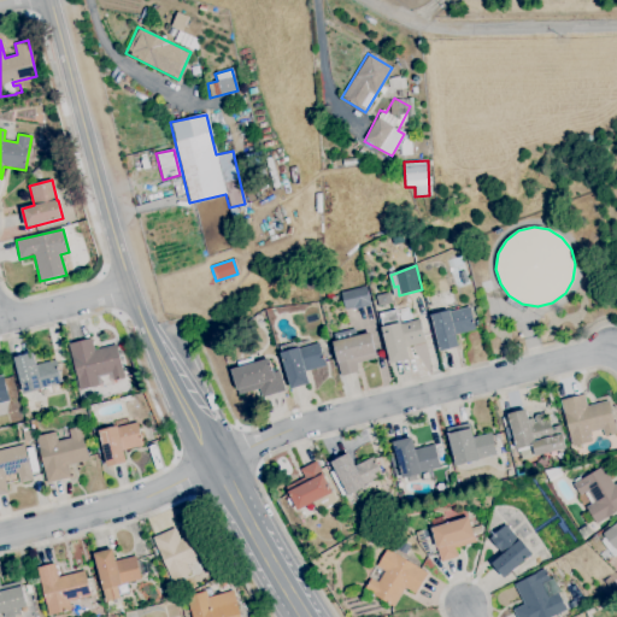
[(345,310),(341,293),(366,287),(371,305),(353,310),(353,309),(345,310)]
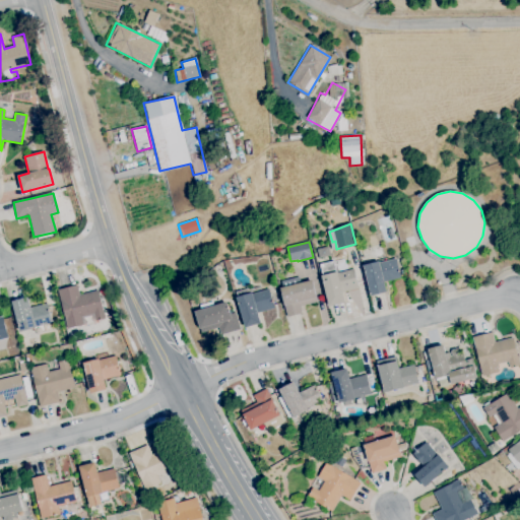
[(319,258),(317,250),(328,247),(331,256),(319,258)]
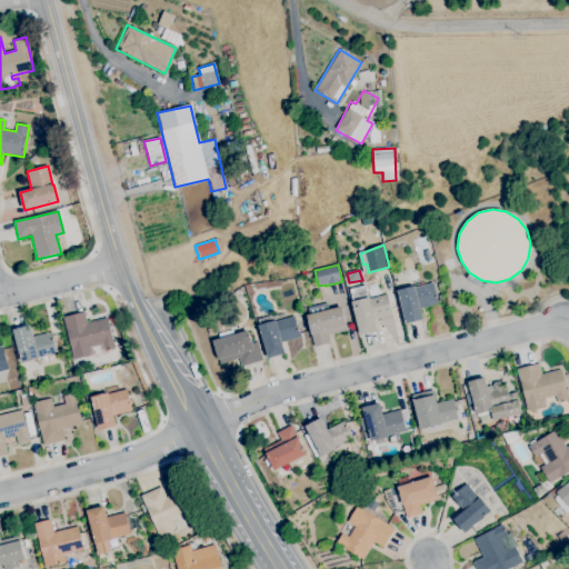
[(406,325),(398,291),(415,287),(415,288),(433,283),(433,285),(438,283),(441,295),(437,296),(439,303),(420,309),(423,320),(406,325)]
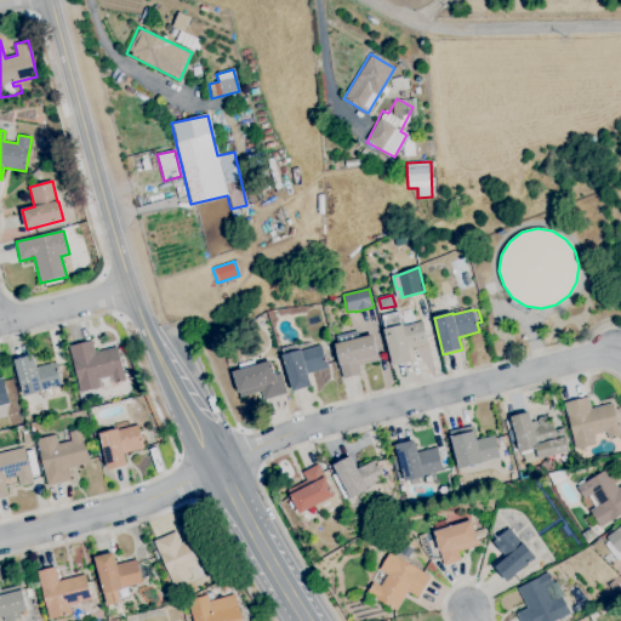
[(393,366),(383,330),(386,329),(382,317),(398,312),(402,325),(403,325),(403,326),(422,322),(428,345),(409,349),(411,362),(393,366)]
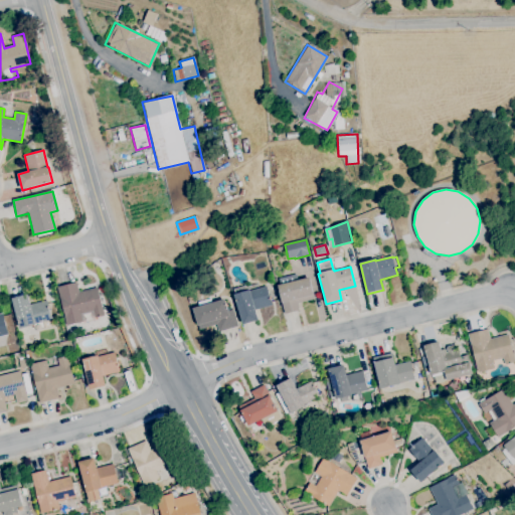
[(285,314),(282,302),(283,301),(278,286),(281,285),(279,279),(297,275),(298,281),(309,278),(313,295),(314,299),(298,304),(299,311),(285,314)]
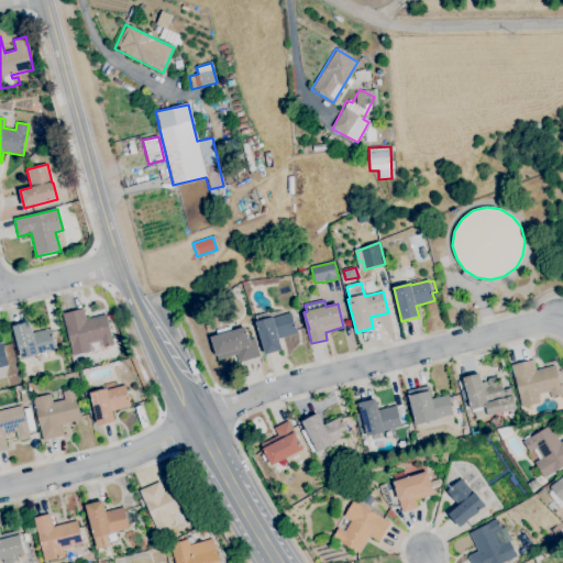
[(74,356),(63,313),(84,308),(87,319),(106,315),(113,344),(102,348),(103,349),(91,352),(74,356)]
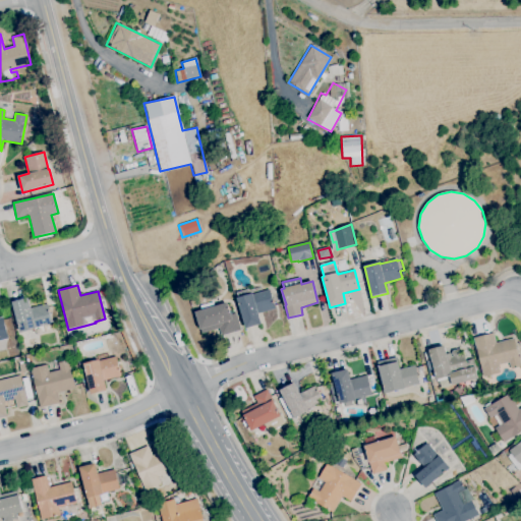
[(246,329),(237,298),(238,297),(237,292),(248,289),(250,294),(252,293),(252,294),(270,289),(275,309),(258,314),(262,324),(246,329)]
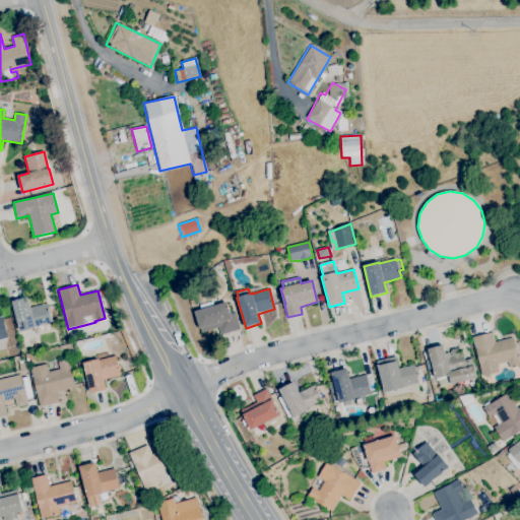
[(20,332),(12,302),(28,298),(30,308),(48,303),(53,323),(36,327),(36,328),(20,332)]
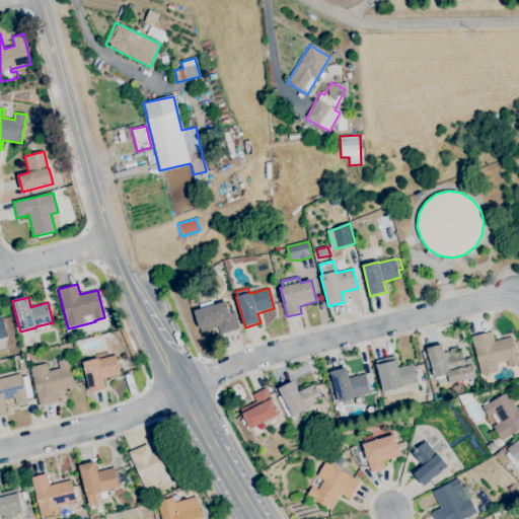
[(220,335),(218,326),(201,332),(195,311),(226,301),(230,313),(234,312),(239,328),(220,335)]
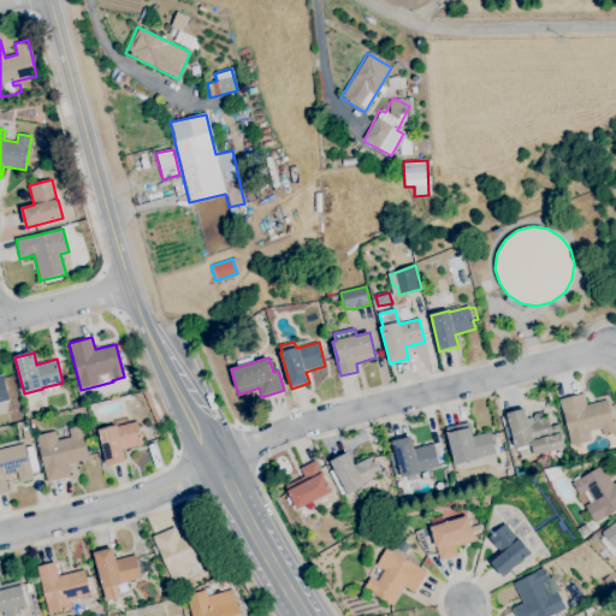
[(0,375),(3,375),(10,401),(0,402),(0,375)]
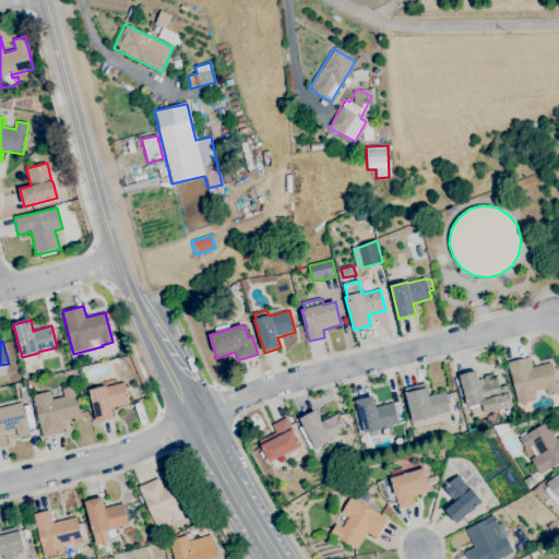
[(519,405),(508,364),(530,357),(532,368),(551,364),(558,393),(548,396),(546,389),(534,392),(536,400),(519,405)]
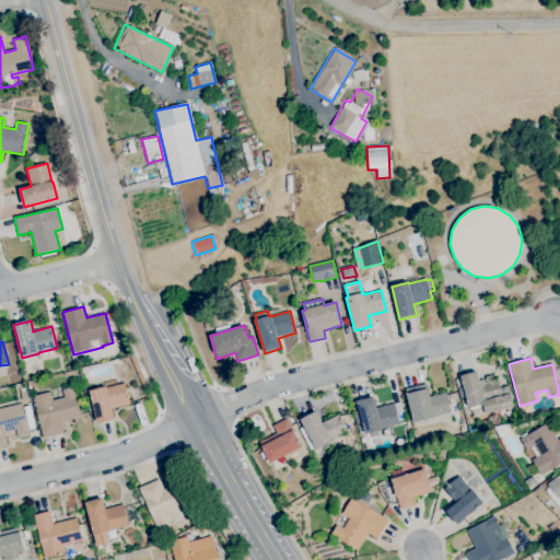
[(486,413),(483,405),(469,408),(461,376),(477,372),(480,381),(485,380),(486,383),(486,380),(487,376),(491,375),(494,377),(496,381),(499,380),(501,391),(502,391),(502,387),(509,386),(511,394),(514,407),(486,413)]
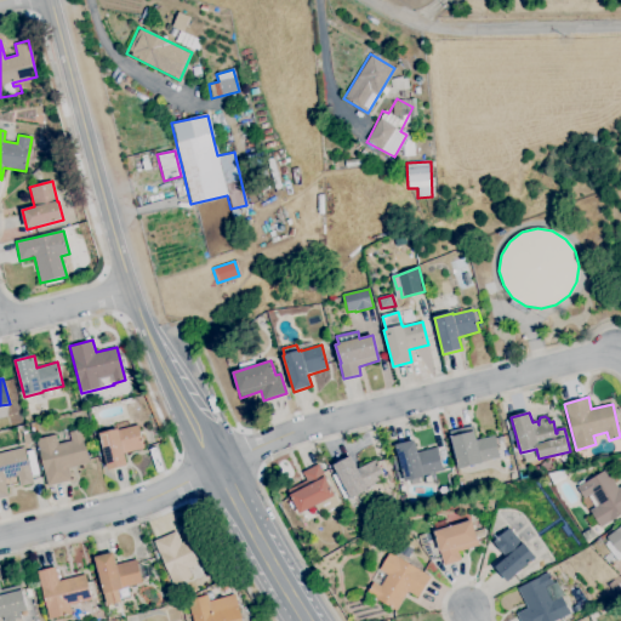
[(108,469),(100,433),(119,428),(119,429),(138,425),(144,448),(125,454),(127,465),(108,469)]
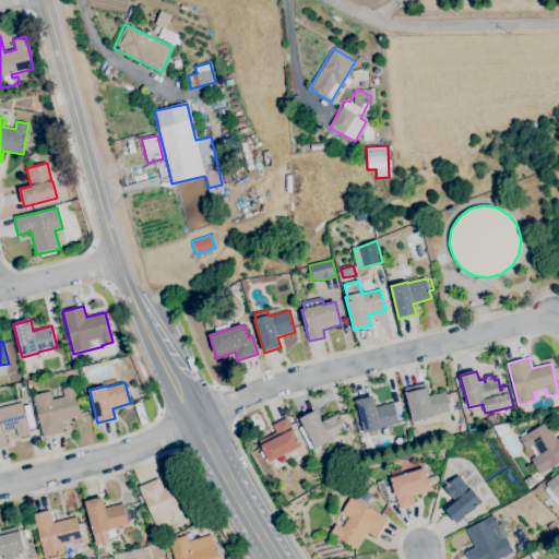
[(416,425),(416,421),(413,423),(405,389),(426,383),(429,396),(445,392),(450,412),(433,416),(435,417),(425,419),(425,423),(416,425)]
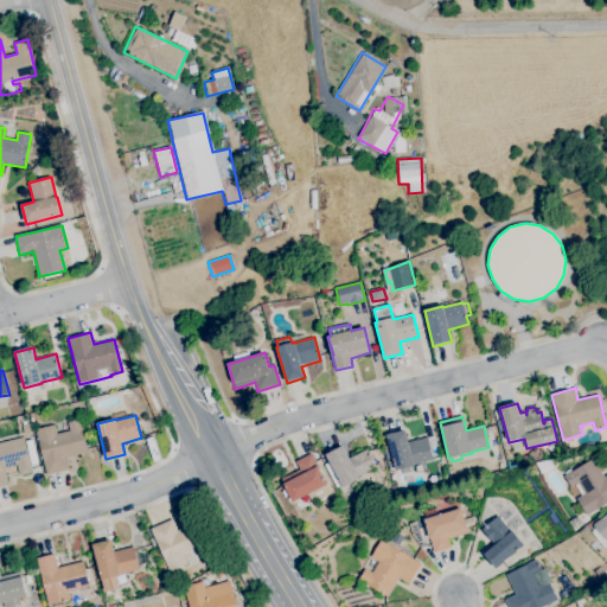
[(48,475),(36,429),(55,425),(57,434),(70,430),(68,422),(80,420),(88,453),(66,458),(70,470),(48,475)]
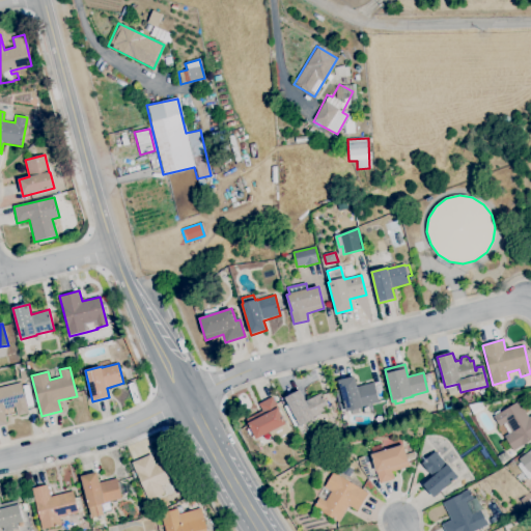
[(346,412),(345,409),(340,410),(335,391),(340,389),(338,381),(355,376),(357,387),(374,383),(376,390),(382,389),(383,393),(376,395),(379,402),(362,407),(362,408),(346,412)]
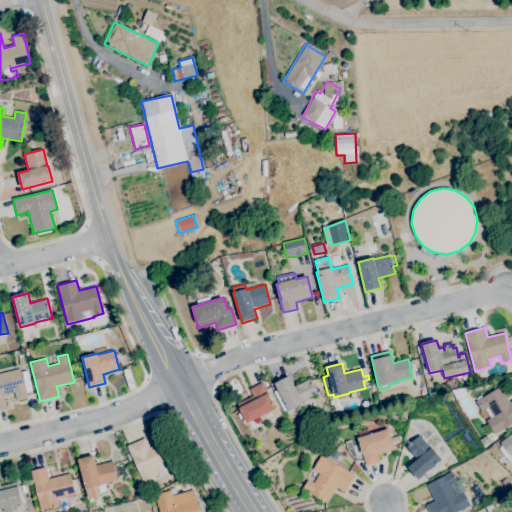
[(0,410),(0,374),(20,369),(27,398),(17,401),(14,392),(3,395),(7,409),(0,410)]
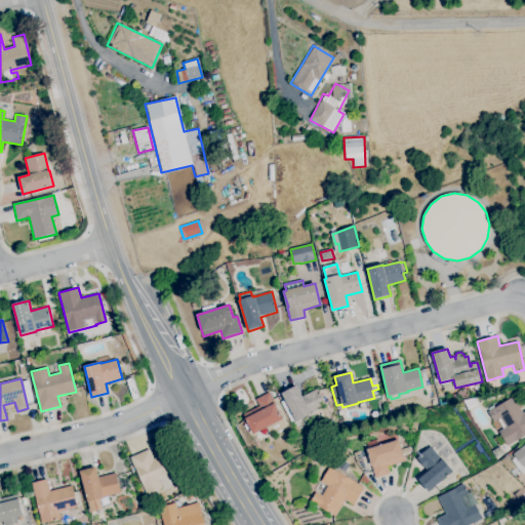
[(296,421),(282,393),(296,386),(301,397),(318,389),(326,405),(311,413),(311,414),(296,421)]
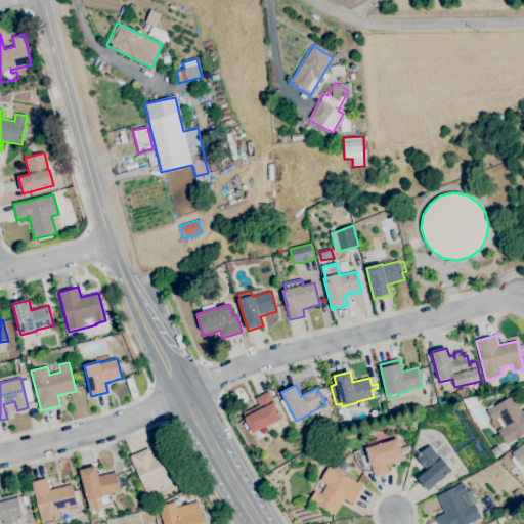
[(258,441),(254,433),(253,434),(248,423),(245,425),(243,421),(246,419),(243,413),(259,405),(255,398),(268,392),(282,419),(281,419),(287,427),(269,435),(265,427),(262,429),(266,437),(258,441)]
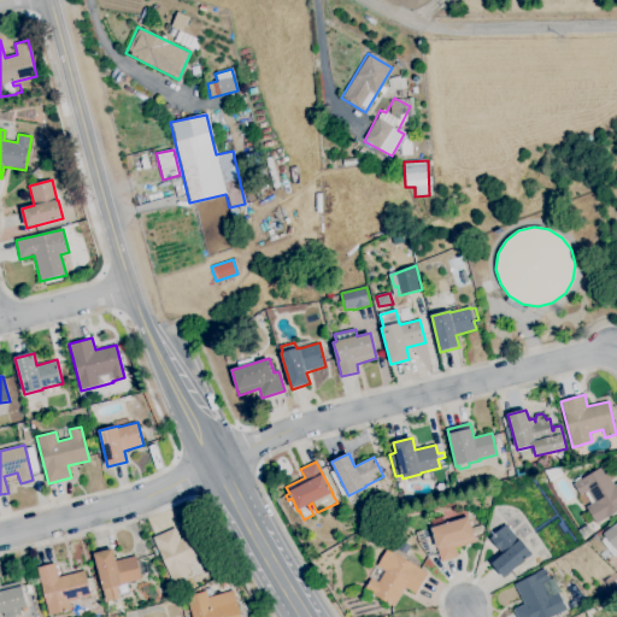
[(511,476),(506,471),(511,466),(516,471),(511,476)]
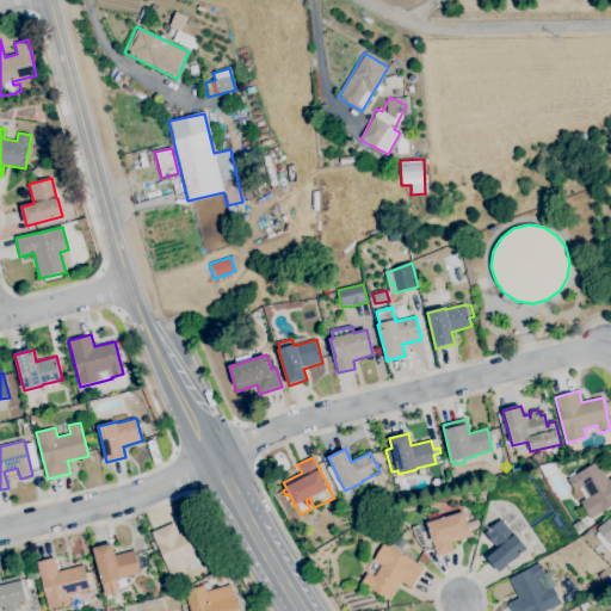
[(545,477),(538,467),(554,462),(557,470),(545,477)]
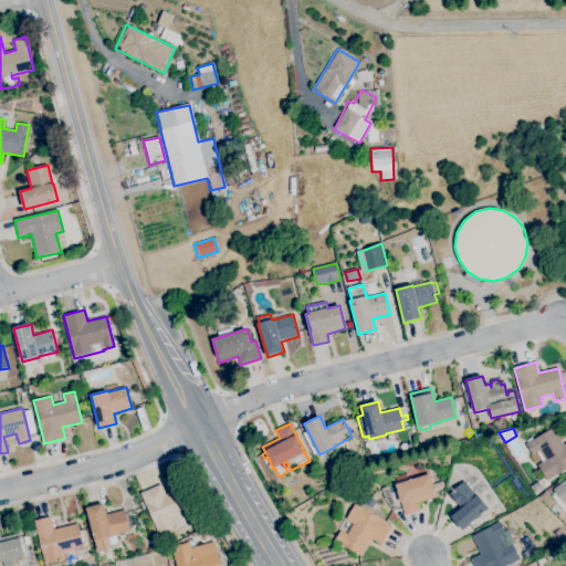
[(565,469),(547,481),(545,478),(540,481),(534,473),(540,470),(537,465),(544,461),(537,451),(532,454),(526,444),(527,443),(525,441),(532,437),(533,440),(553,428),(563,446),(565,443),(565,469)]
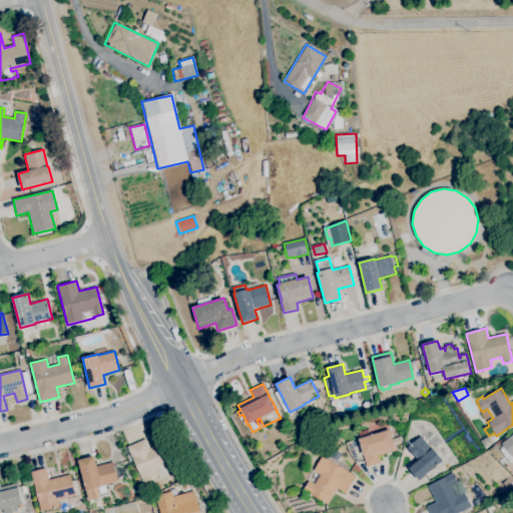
[(367,468),(358,439),(360,439),(358,432),(369,429),(371,436),(390,430),(395,447),(394,447),(396,451),(379,456),(381,463),(367,468)]
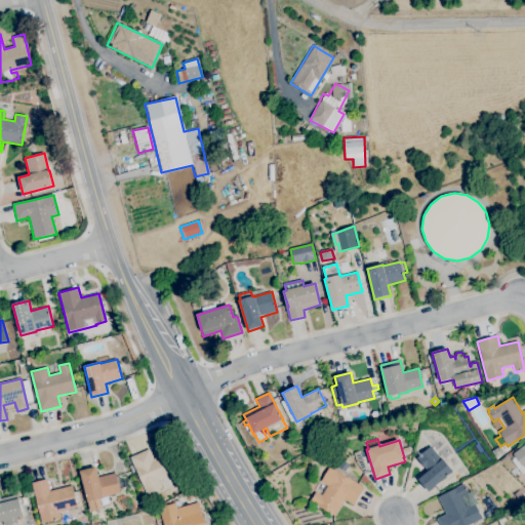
[(524,467),(524,468),(524,469),(524,471),(522,474),(512,460),(516,457),(513,454),(524,444),(524,467)]
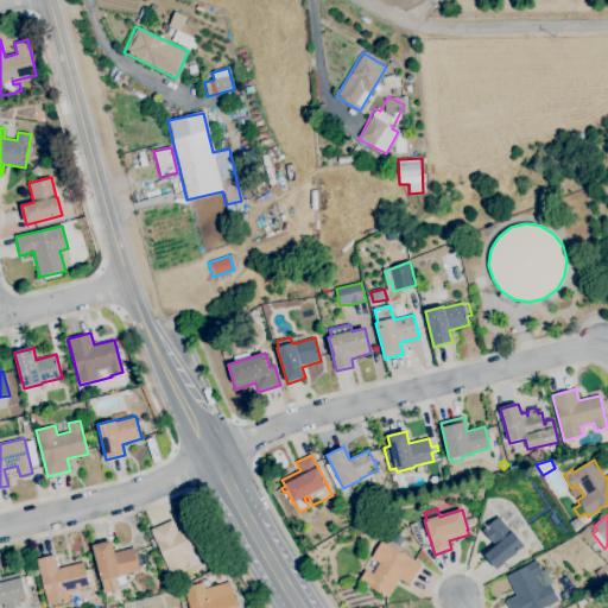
[(496,570),(485,555),(495,546),(482,531),(498,517),(511,532),(512,531),(525,546),(496,570)]
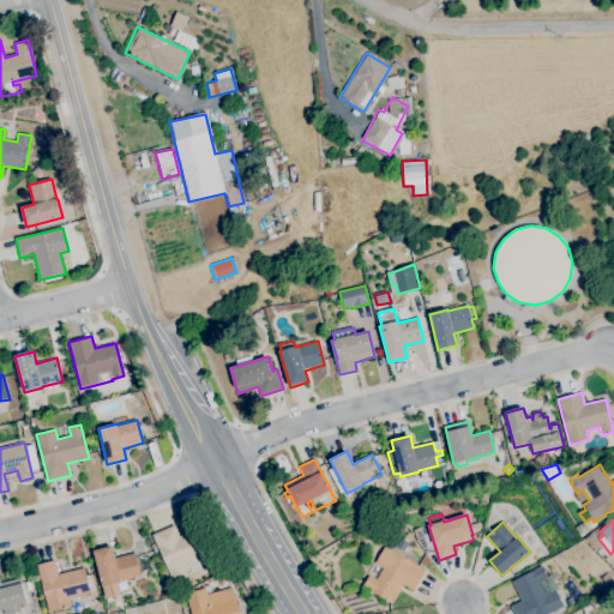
[(172,579),(167,567),(152,535),(174,525),(180,537),(199,528),(214,559),(202,564),(198,557),(186,563),(190,570),(172,579)]
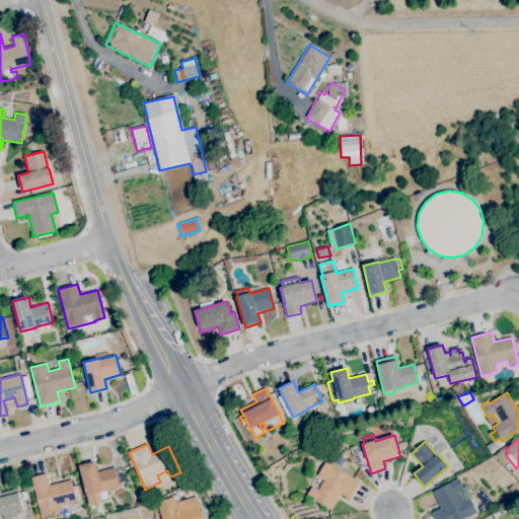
[(358,465),(352,457),(359,454),(362,464),(358,465)]
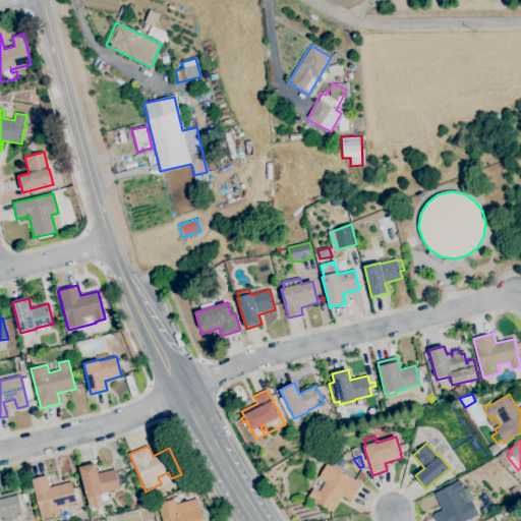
[(342,468),(335,463),(339,457),(346,462),(342,468)]
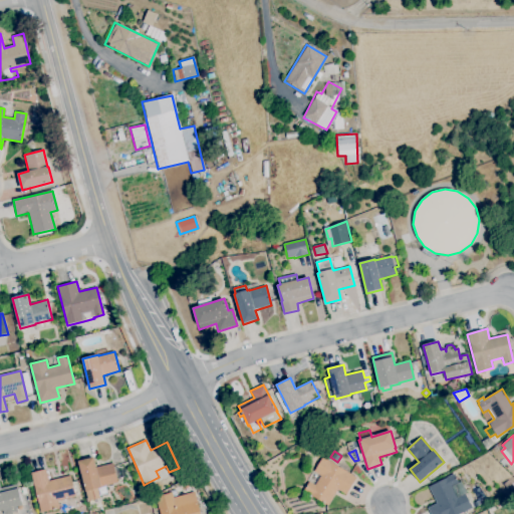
[(88,502),(78,461),(94,457),(96,467),(112,463),(117,482),(101,487),(101,488),(98,488),(101,498),(88,502)]
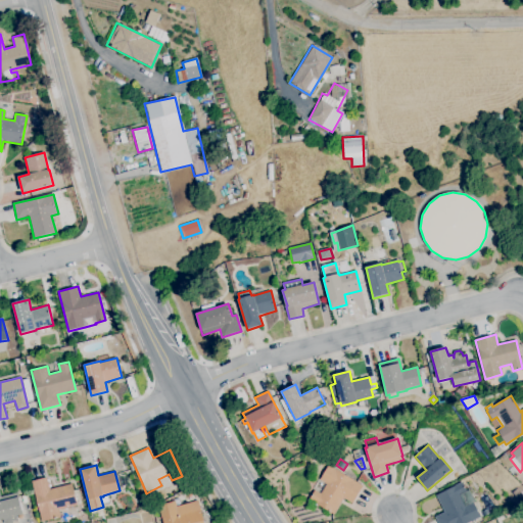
[(334,515),(308,500),(315,490),(321,493),(326,484),(320,480),(328,465),(363,486),(352,504),(343,498),(334,515)]
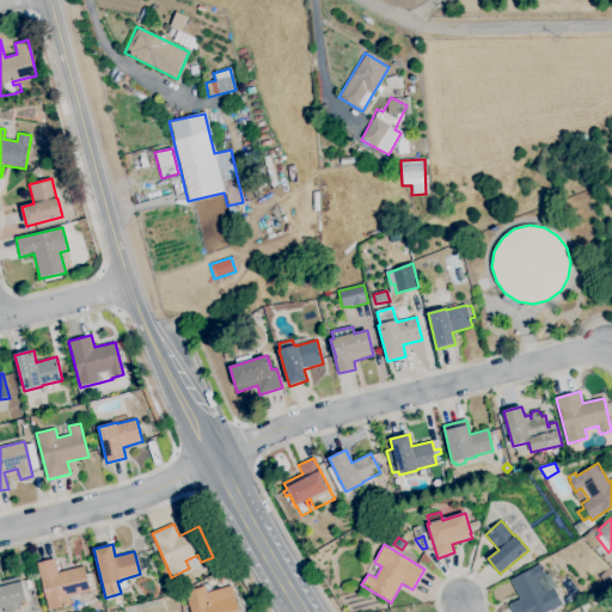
[(49,610),(37,563),(55,560),(59,573),(84,567),(90,592),(69,597),(71,605),(49,610)]
